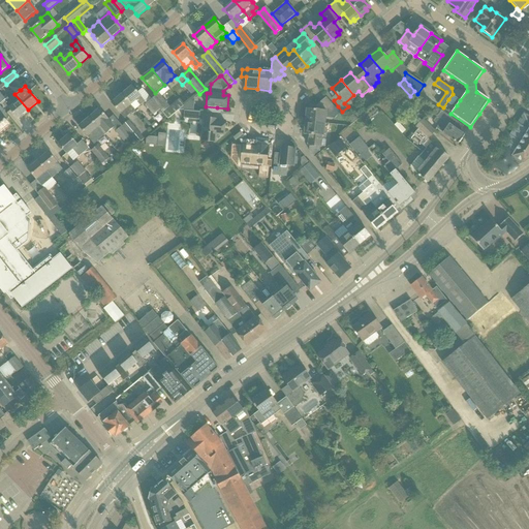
[(121,95),(129,104),(134,100),(139,105),(144,101),(139,96),(132,86),(121,95)]
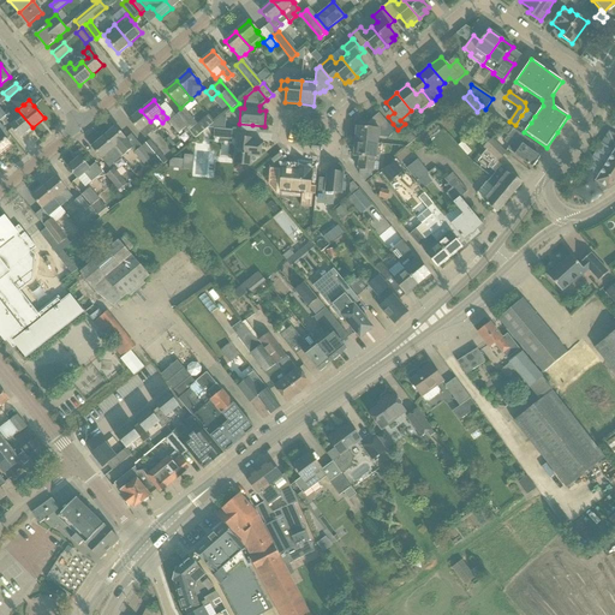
[(175,115),(185,127),(193,138),(213,124),(207,117),(197,124),(184,108),(175,115)]
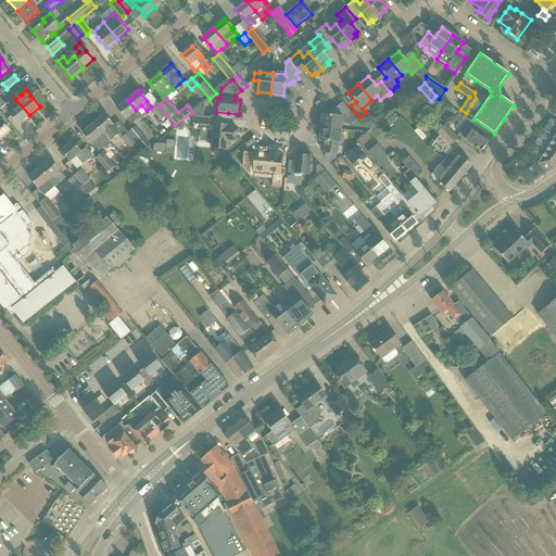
[(29,115),(15,99),(4,108),(9,113),(9,114),(11,116),(19,125),(29,115)]
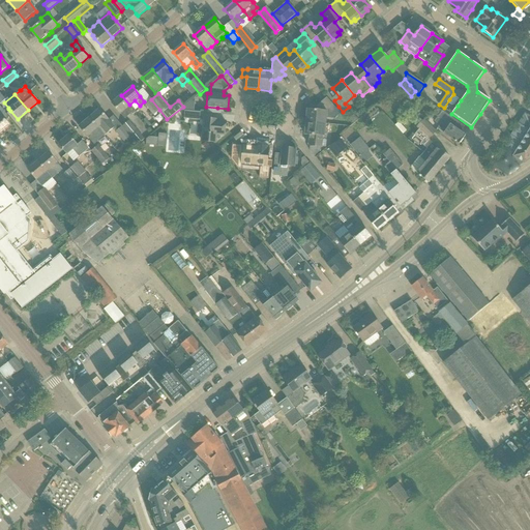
[(121,95),(112,104),(120,113),(124,118),(135,110),(121,95)]
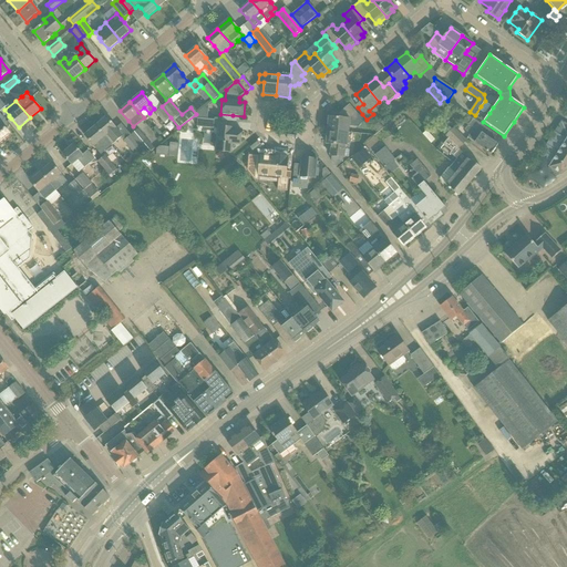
[(327,131),(348,133),(350,120),(357,121),(358,114),(357,113),(349,104),(343,110),(344,111),(341,114),(340,119),(329,117),(327,131)]
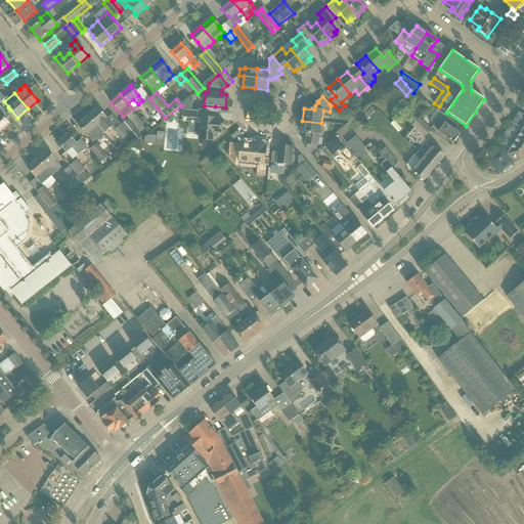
[(158,108),(149,98),(143,103),(151,114),(158,108)]
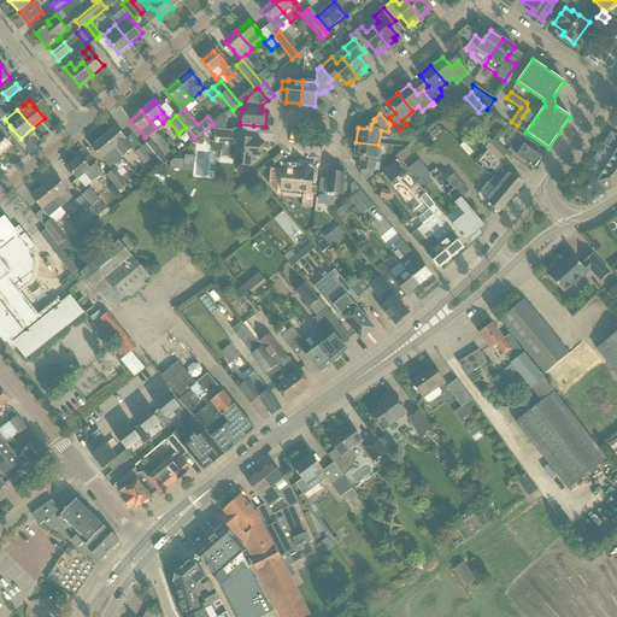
[(448,116),(441,123),(448,130),(456,124),(448,116)]
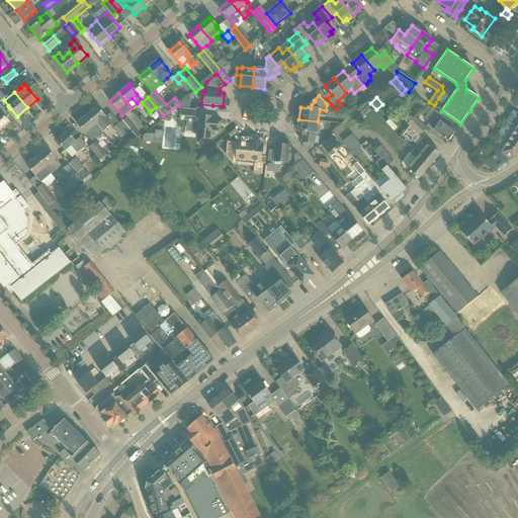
[(9,114),(3,107),(0,103),(0,130),(9,122),(5,118),(9,114)]
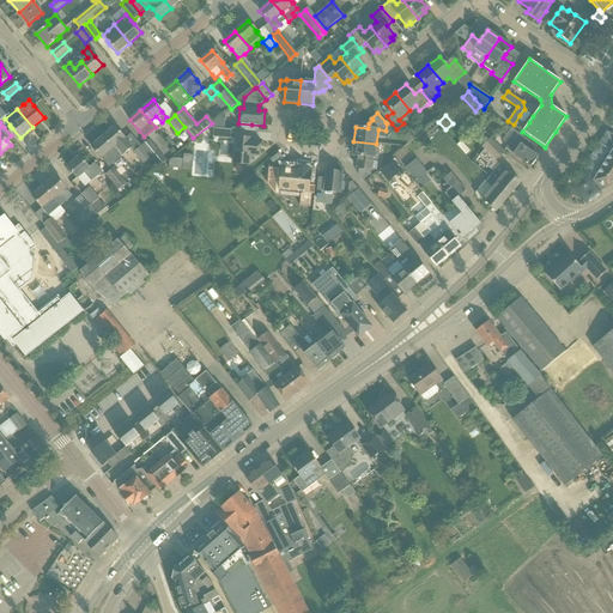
[(115,127),(103,137),(113,149),(121,158),(132,147),(125,139),(115,127)]
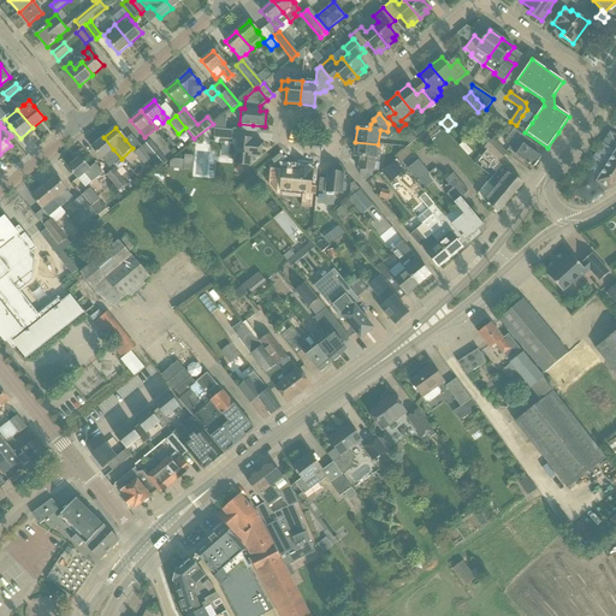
[(214,138),(232,140),(232,130),(214,129),(214,138)]
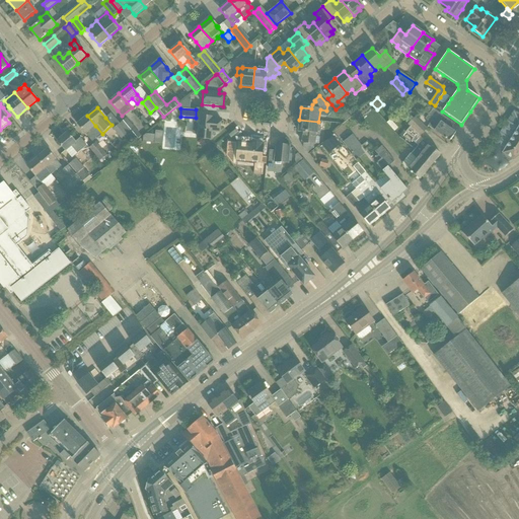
[(434,131),(441,136),(449,142),(456,133),(448,128),(452,122),(433,108),(427,117),(425,119),(430,123),(428,126),(435,131),(434,131)]
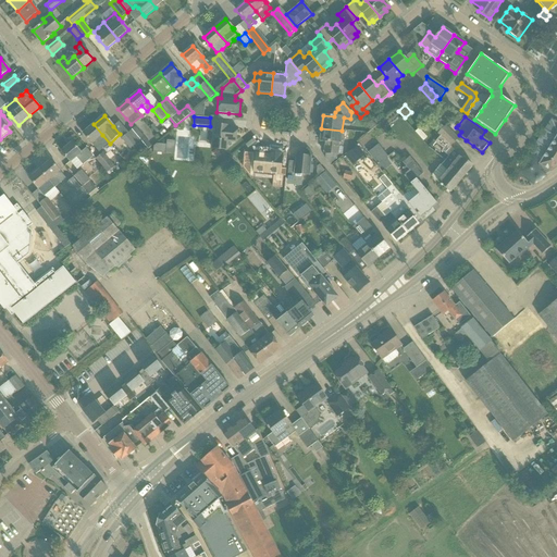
[(99,152),(110,144),(102,135),(94,124),(83,133),(89,141),(91,144),(99,152)]
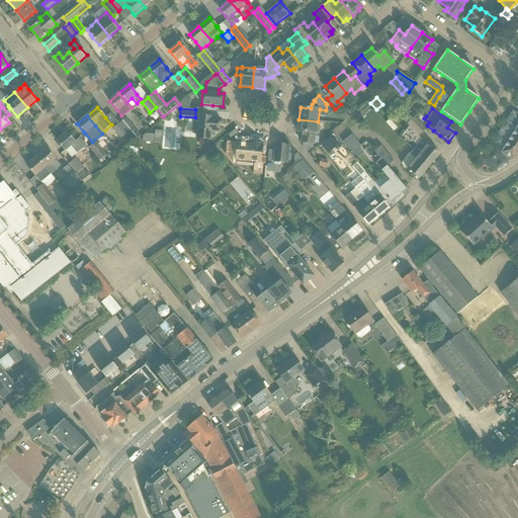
[(212,117),(202,116),(199,116),(197,139),(210,140),(211,132),(220,133),(221,119),(212,118),(212,117)]
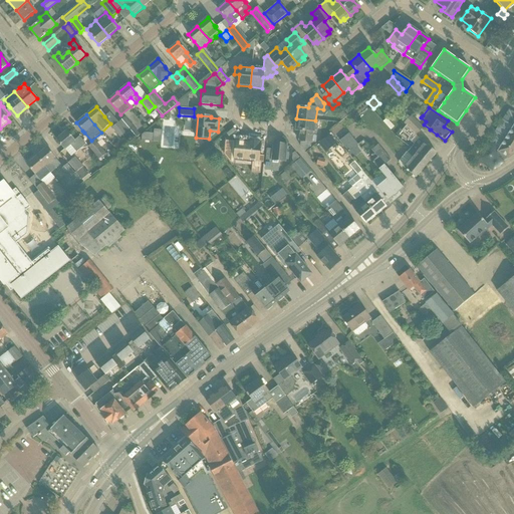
[(117,122),(125,132),(134,141),(140,135),(124,116),(117,122)]
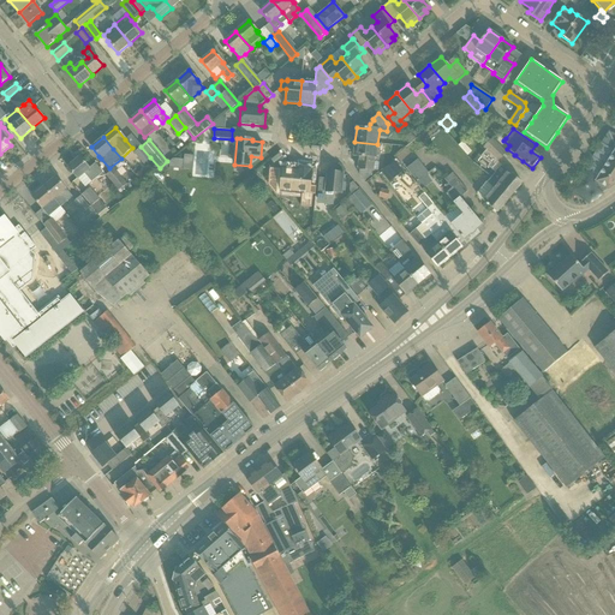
[(483,148),(497,162),(506,153),(491,139),(483,148)]
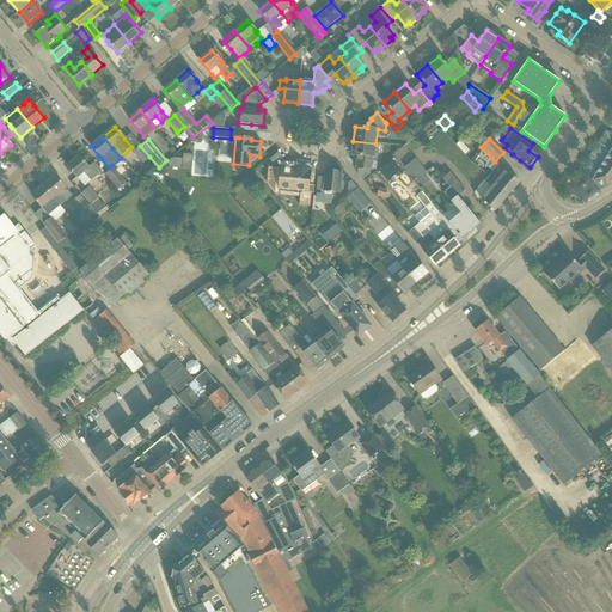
[(374,158),(375,144),(353,141),(352,155),(357,157),(356,169),(357,169),(357,173),(363,181),(371,175),(371,170),(372,170),(373,158),(374,158)]
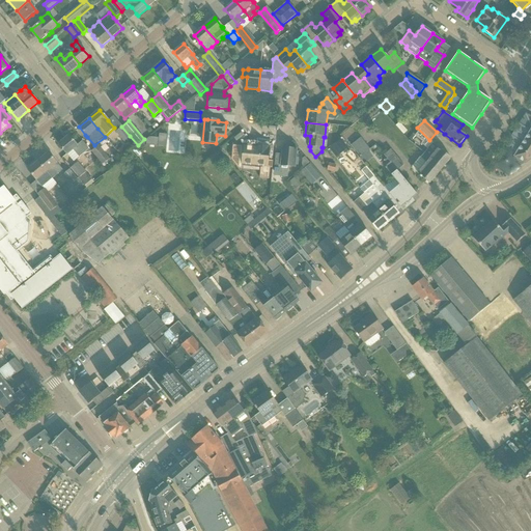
[(130,136),(121,127),(115,132),(123,142),(130,136)]
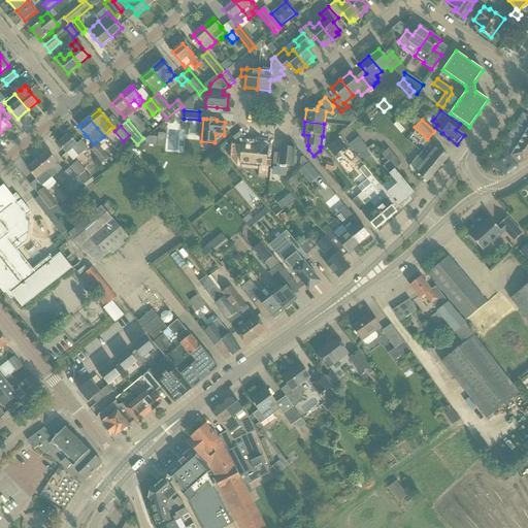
[(521,163),(527,158),(527,129),(517,149),(509,159),(509,161),(510,163),(515,166),(517,165),(521,163)]
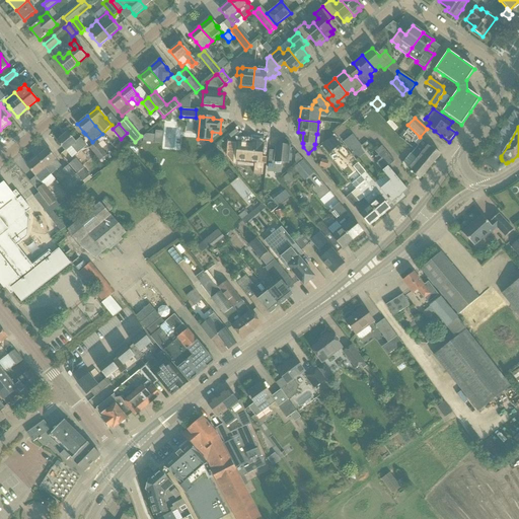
[(72,158),(87,146),(80,138),(75,142),(67,132),(57,141),(64,149),(66,151),(72,158)]
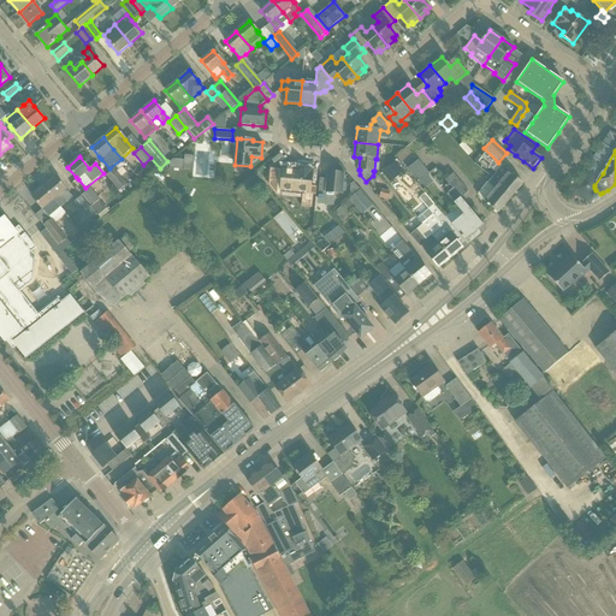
[(170,169),(183,170),(184,160),(173,159),(170,163),(170,169)]
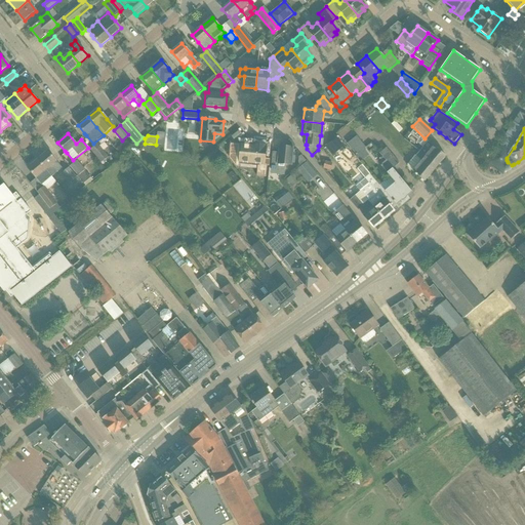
[(363,149),(365,148),(356,136),(347,144),(356,155),(358,154),(363,149)]
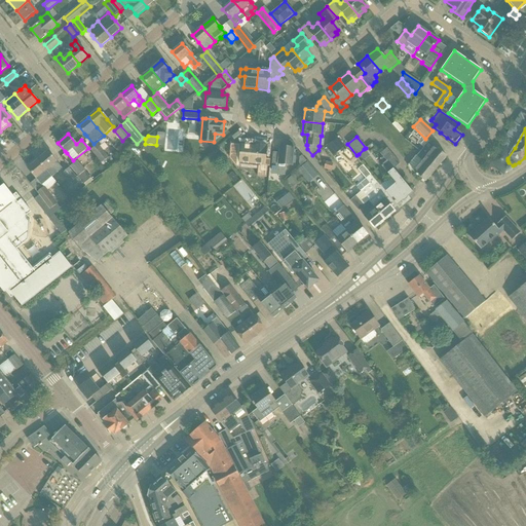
[(424,147),(420,152),(425,156),(426,156),(439,166),(447,156),(430,143),(426,140),(424,142),(422,145),(424,147)]
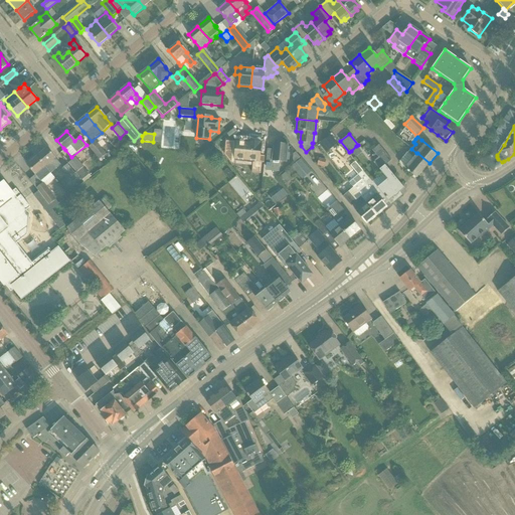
[(233,159),(245,160),(248,141),(236,139),(236,141),(226,139),(224,153),(230,162),(233,162),(233,159)]
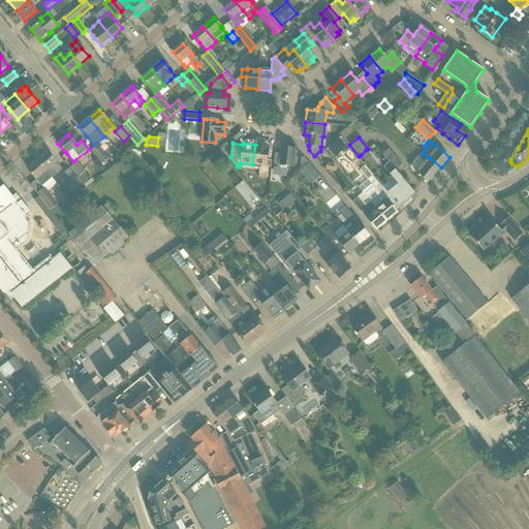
[(257,177),(266,179),(268,167),(270,167),(271,161),(266,160),(268,147),(255,145),(252,164),(258,165),(257,177)]
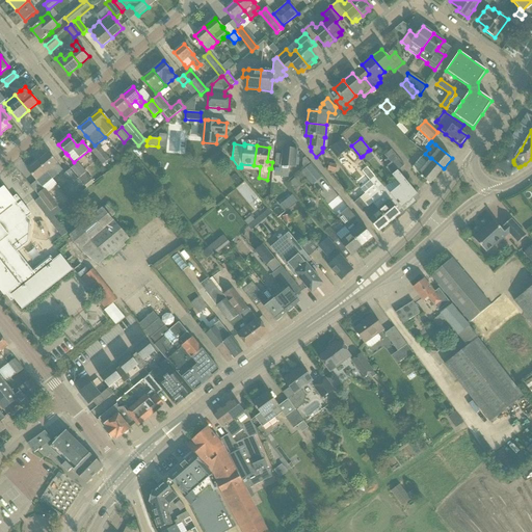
[(109,159),(98,147),(91,152),(102,165),(109,159)]
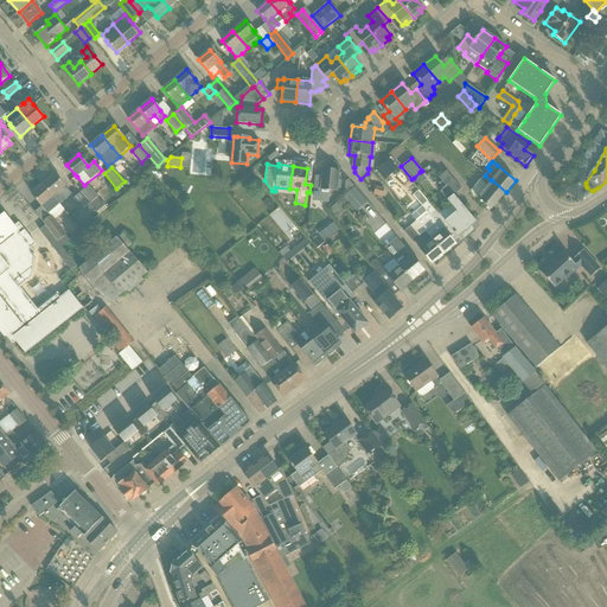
[(140,167),(135,172),(139,178),(145,173),(140,167)]
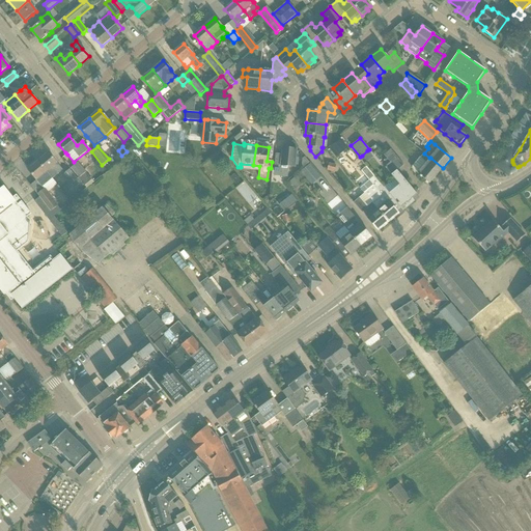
[(341,162),(347,157),(339,146),(333,151),(341,162)]
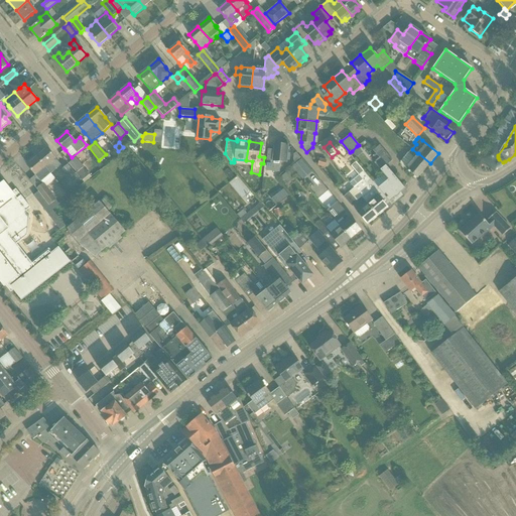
[(272,171),(279,171),(280,162),(286,162),(287,160),(289,160),(290,153),(287,153),(288,145),(274,144),(274,150),(268,149),(267,159),(266,163),(273,164),(272,171)]
